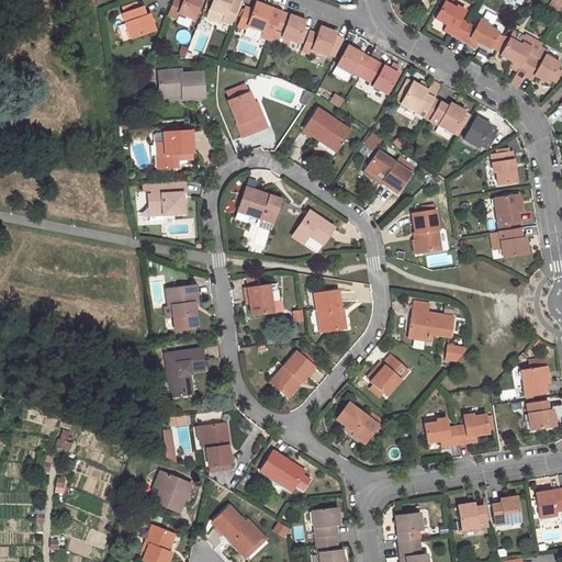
[(172,0),(168,15),(175,19),(177,12),(192,18),(198,0),(172,0)]
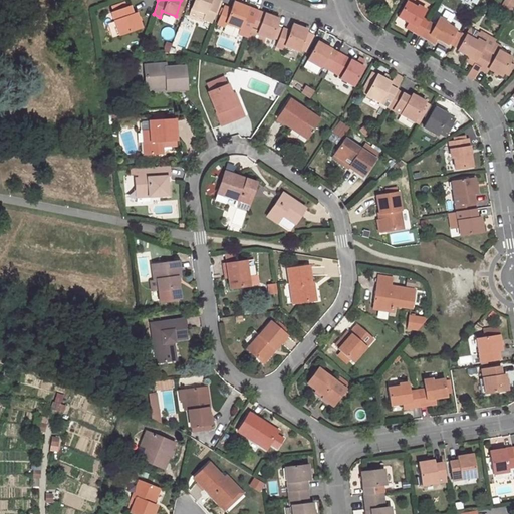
[(194,0),(188,17),(202,22),(203,19),(210,22),(218,0),(194,0)]
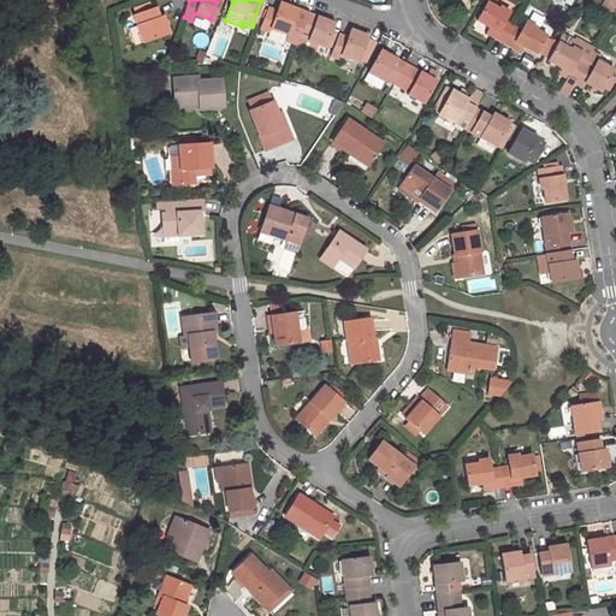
[(486,0),(475,19),(489,27),(492,28),(489,35),(502,42),(511,25),(503,21),(508,13),(486,0)]
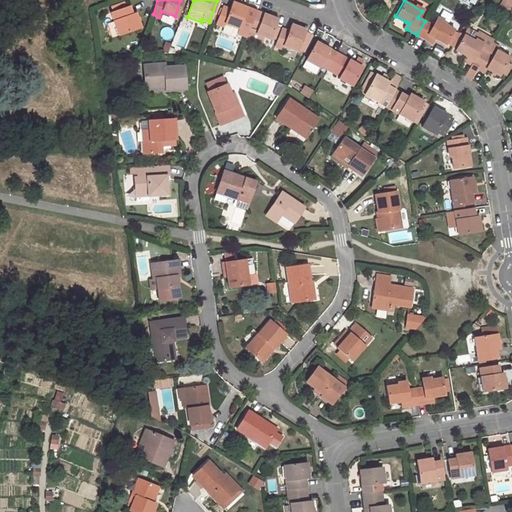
[(224,22),(238,28),(247,7),(232,1),(229,8),(222,6),(215,23),(222,26),(224,22)]
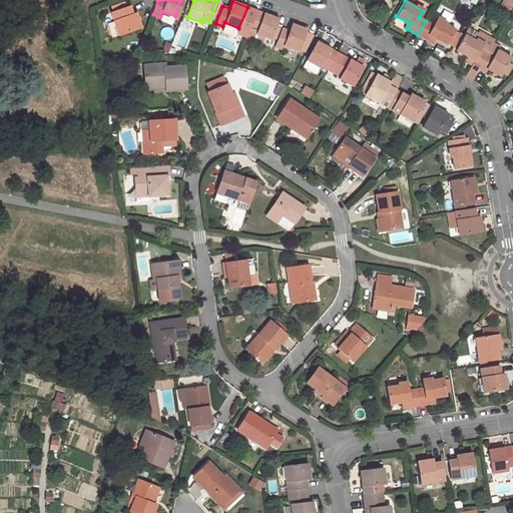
[(119,35),(140,28),(135,13),(132,14),(129,6),(126,7),(120,10),(118,4),(111,7),(113,12),(111,13),(119,35)]
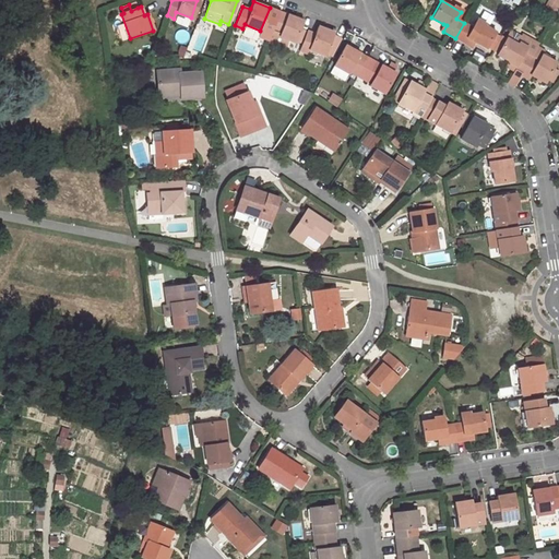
[(280,12),(272,32),(280,35),(278,36),(295,43),(302,21),(280,12)]
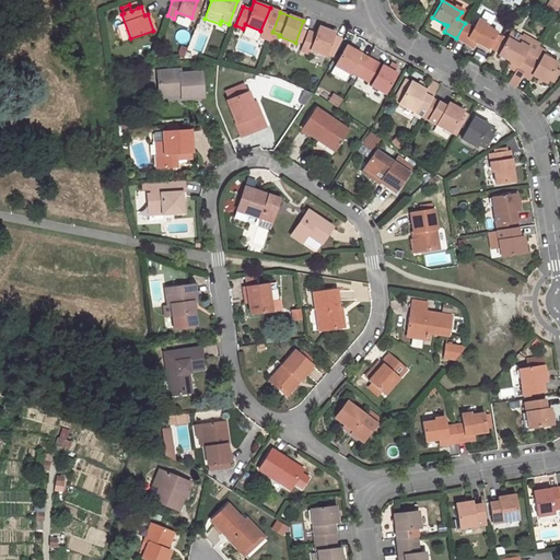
[(473,27),(465,23),(456,38),(467,45),(470,39),(475,42),(487,48),(497,32),(477,21),(473,27)]
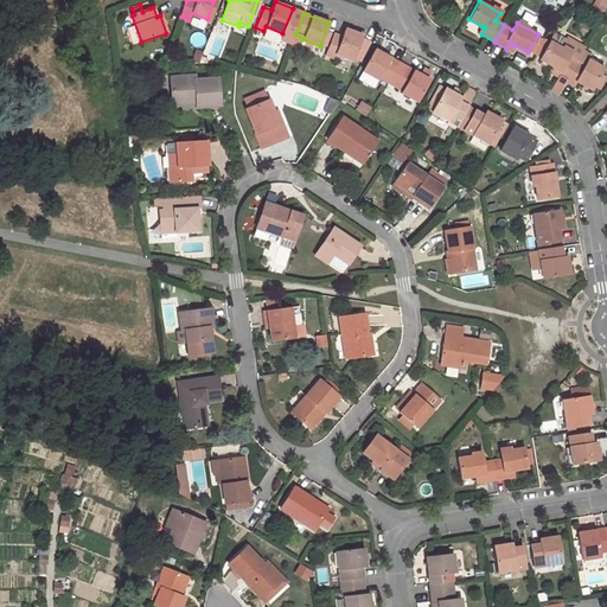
[(343,37),(334,33),(326,56),(334,58),(336,53),(352,61),(352,57),(356,50),(364,53),(369,42),(360,38),(362,36),(345,29),(343,37)]
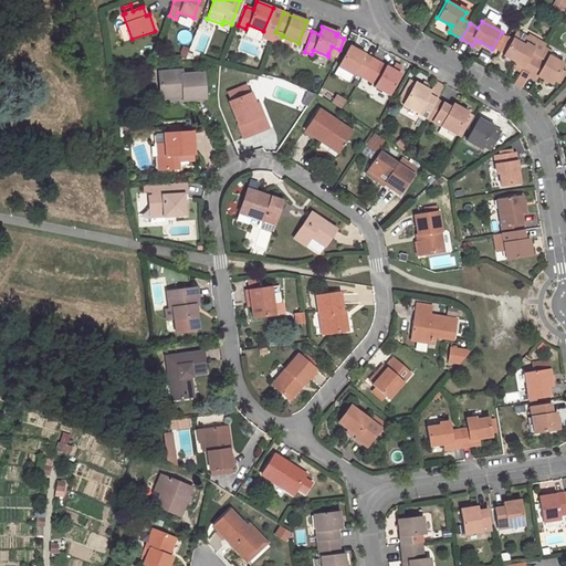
[(519,71),(526,75),(542,48),(544,44),(526,35),(525,38),(515,32),(503,54),(513,61),(517,63),(514,69),(519,71)]
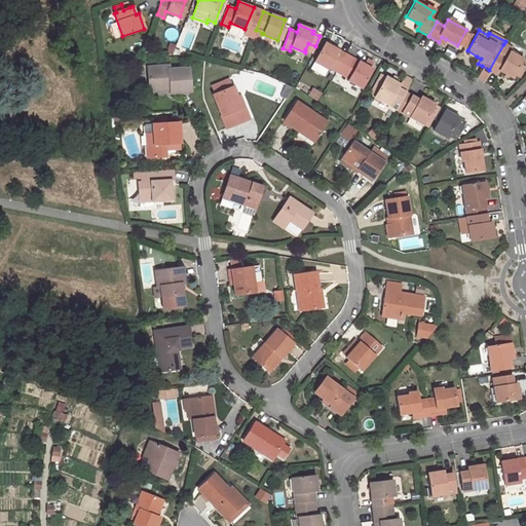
[(324,42),(313,62),(309,68),(324,76),(328,68),(335,72),(345,54),(324,42)]
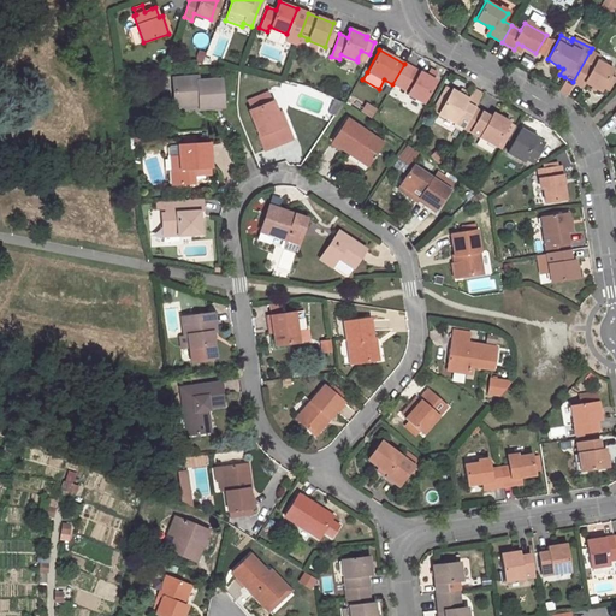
[(366,61),(369,54),(361,51),(357,58),(366,61)]
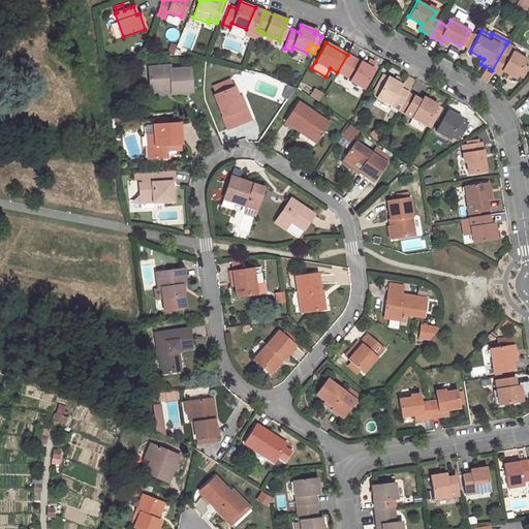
[(506,44),(492,70),(499,74),(501,71),(516,79),(526,59),(511,52),(514,48),(506,44)]
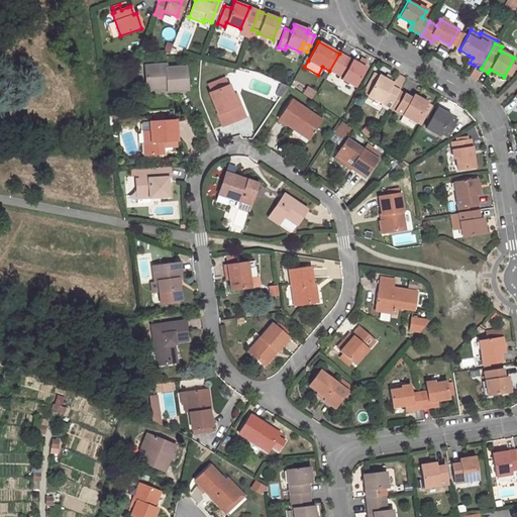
[(335,74),(345,57),(339,54),(329,71),(335,74)]
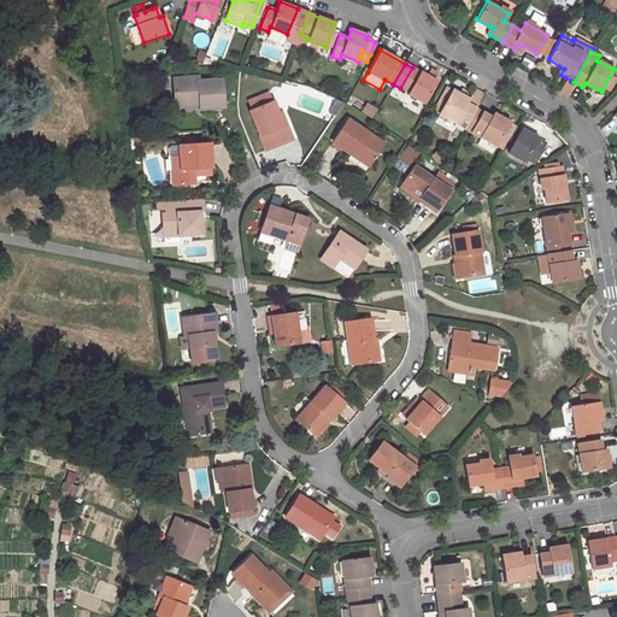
[(407,94),(424,104),(436,82),(412,68),(400,88),(409,93),(407,94)]
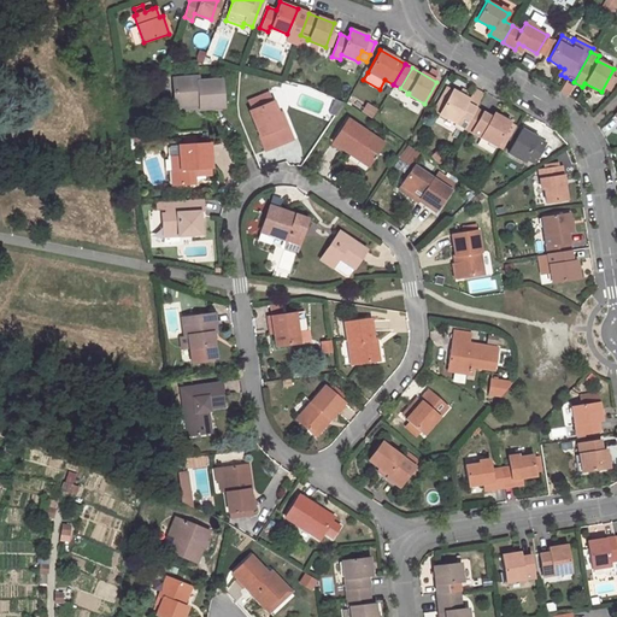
[(175,101),(198,100),(199,105),(199,109),(222,107),(221,80),(197,81),(197,77),(172,78),(175,101)]
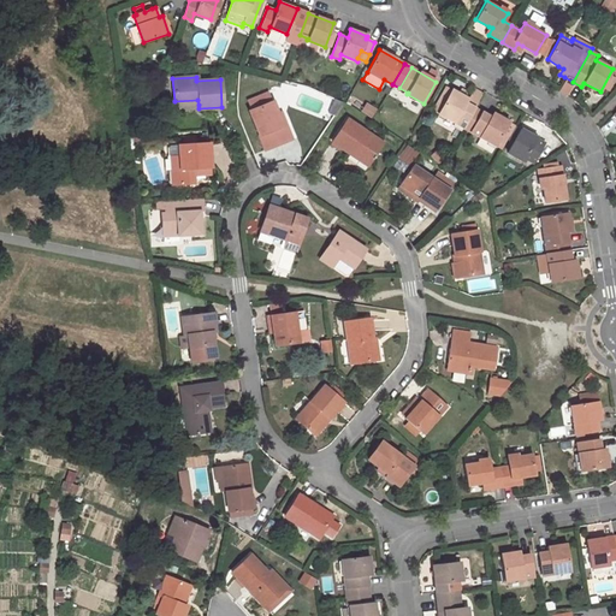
[(573,82),(564,77),(557,92),(564,96),(573,82)]
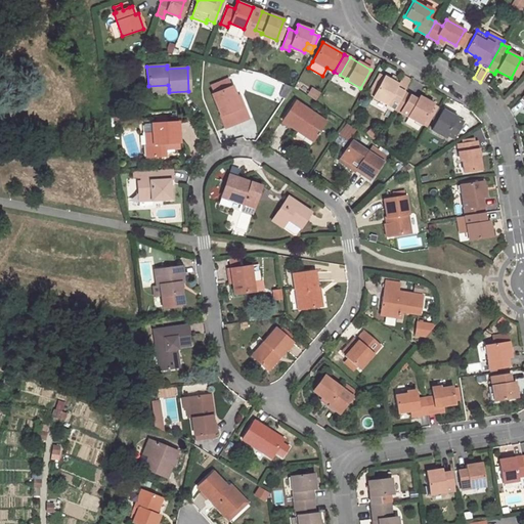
[(366,94),(394,108),(404,91),(396,86),(396,85),(397,84),(384,76),(383,78),(378,75),(366,94)]
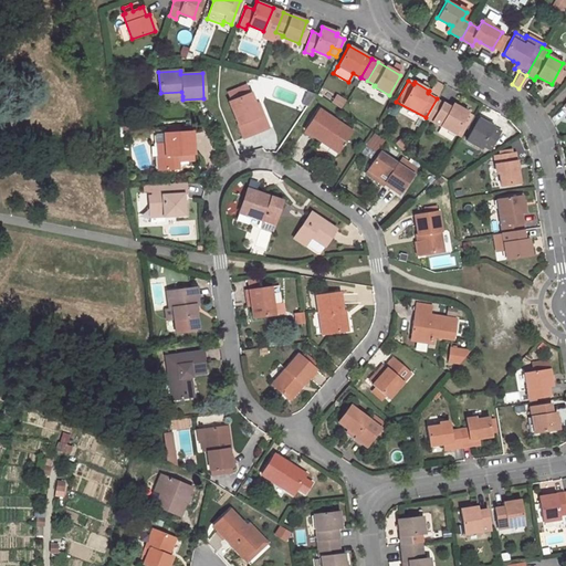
[(428,93),(437,98),(442,87),(433,83),(429,91),(428,92),(428,93)]
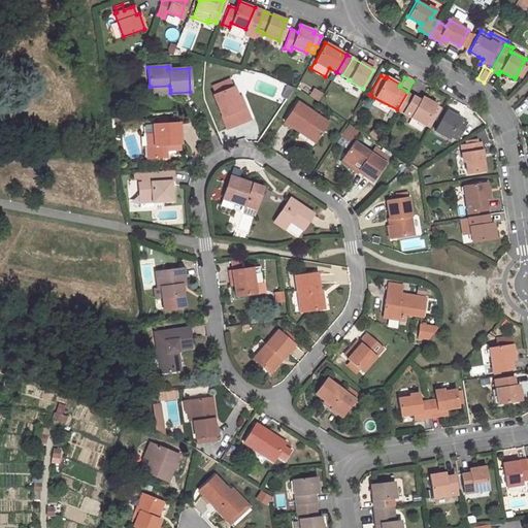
[(224,90),(232,87),(229,80),(221,84),(224,90)]
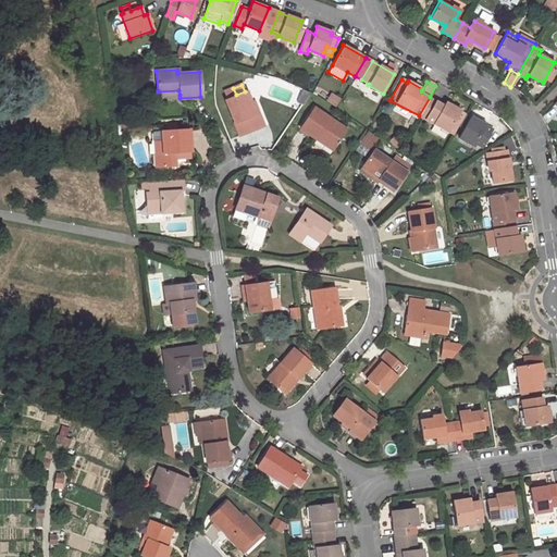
[(225,100),(239,135),(263,125),(258,111),(255,113),(250,102),(246,91),(245,91),(236,95),(233,88),(224,91),(227,99),(225,100)]
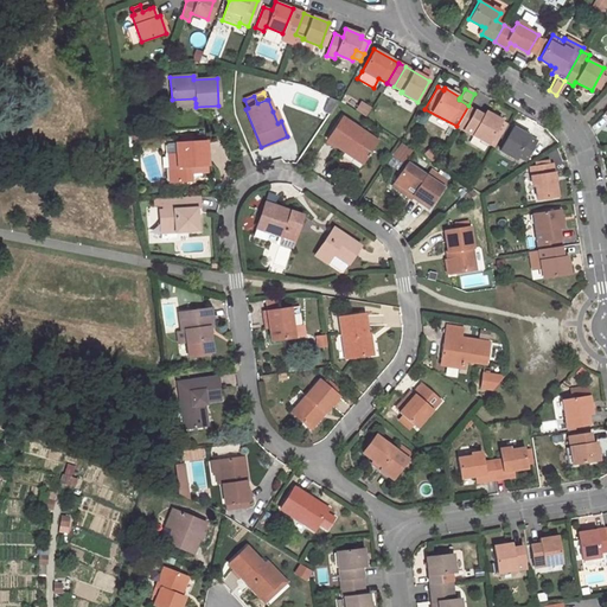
[(357,108),(368,114),(371,108),(360,101),(357,108)]
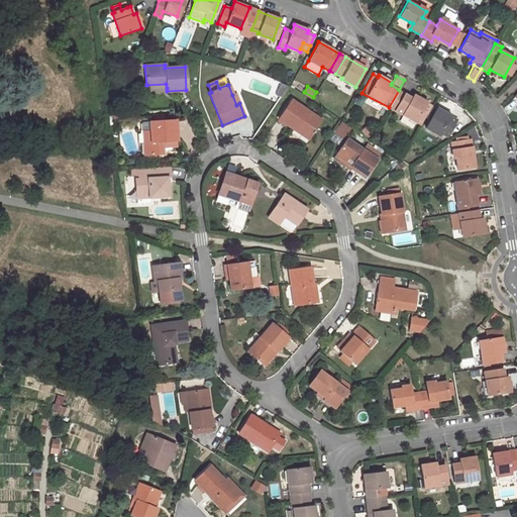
[(399,90),(389,107),(395,111),(404,93),(399,90)]
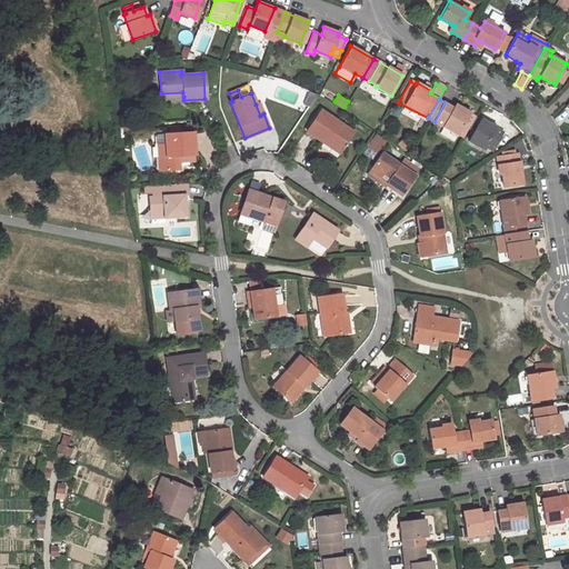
[(445,102),(435,122),(457,135),(458,133),(463,123),(469,127),(475,117),(469,113),(469,112),(455,105),(453,107),(445,102)]
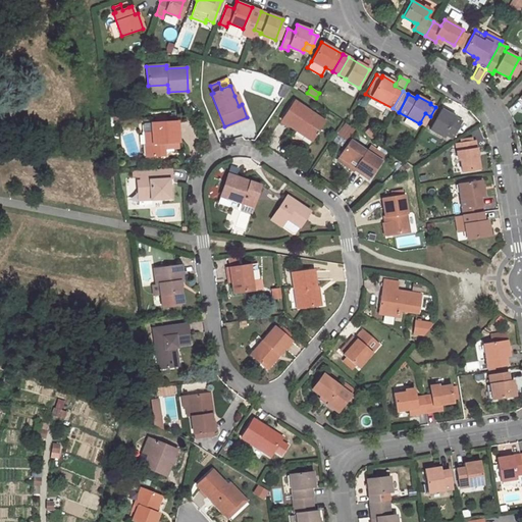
[(281,119),(295,129),(298,124),(313,136),(323,120),(294,100),(281,119)]
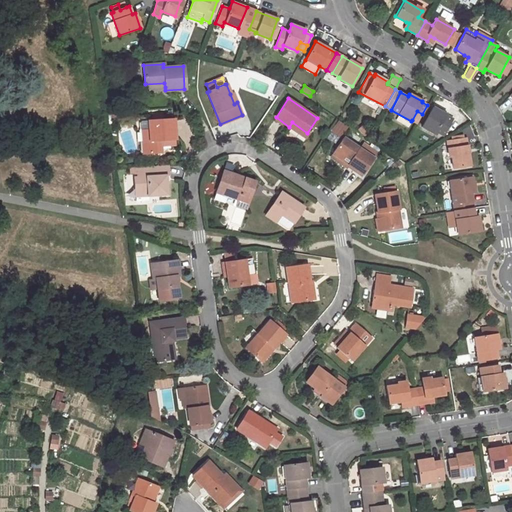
[(421,126),(435,134),(436,131),(443,135),(452,118),(433,107),(421,126)]
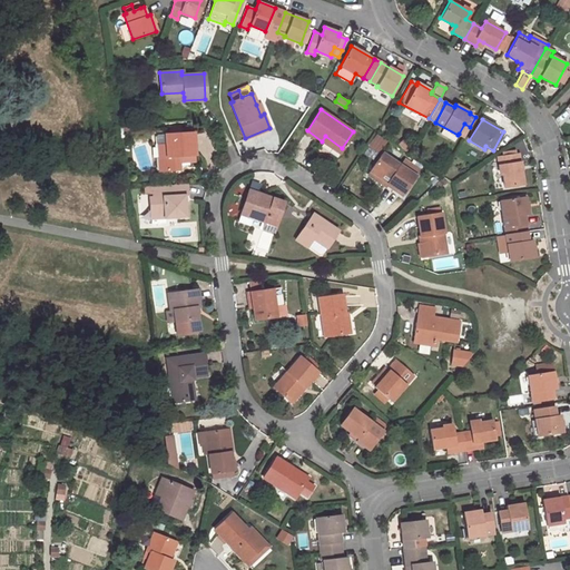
[(464,137),(470,127),(464,124),(459,134),(464,137)]
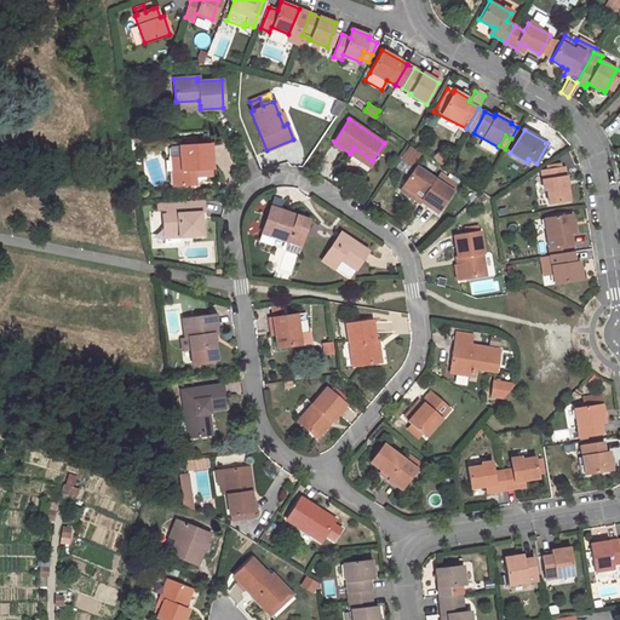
[(193,170),(211,168),(210,143),(196,144),(184,144),(171,145),(168,148),(168,154),(171,156),(173,185),(195,184),(194,176),(193,170)]
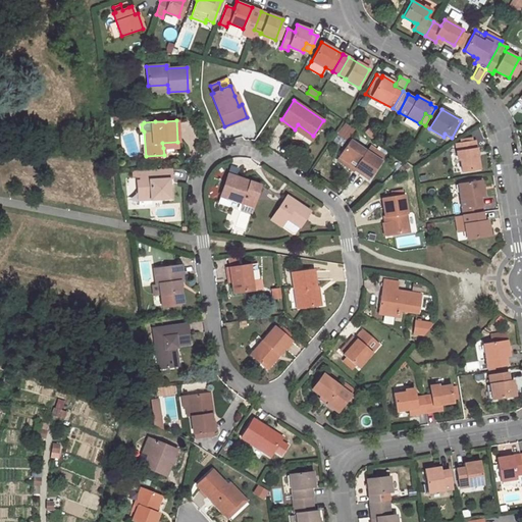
[(343,122),(331,141),(342,147),(352,127),(343,122)]
